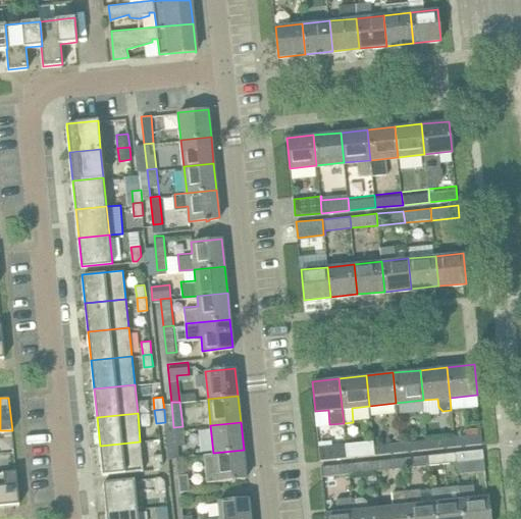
[(169,457),(186,455),(183,429),(166,431),(169,457)]
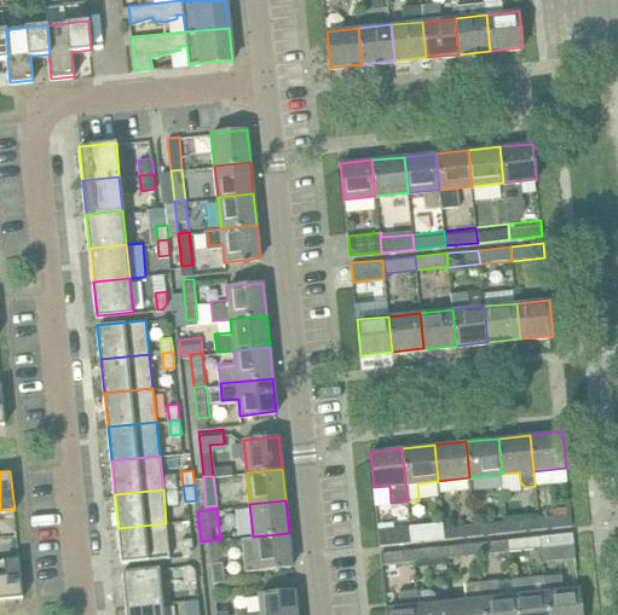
[(538,514),(539,528),(572,524),(571,510),(538,514)]
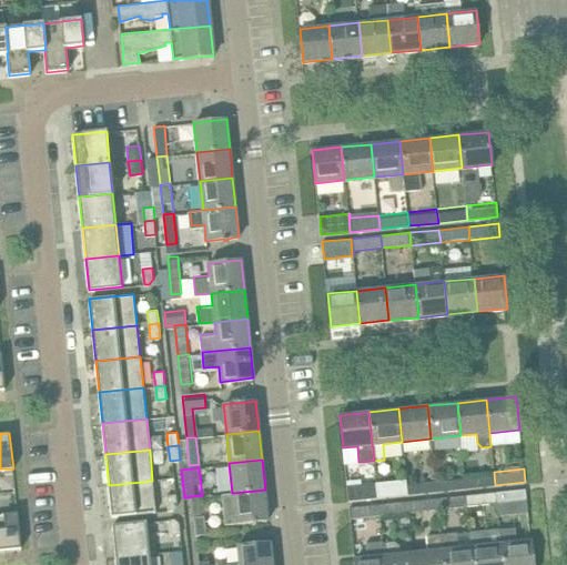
[(494,472),(464,475),(466,488),(495,485),(494,472)]
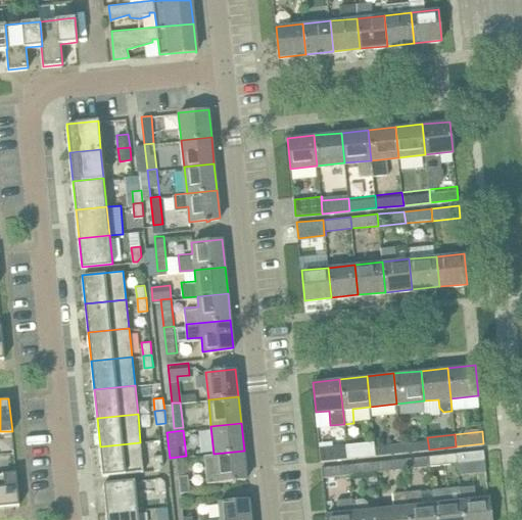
[(429,450),(427,437),(400,439),(401,453),(429,450)]
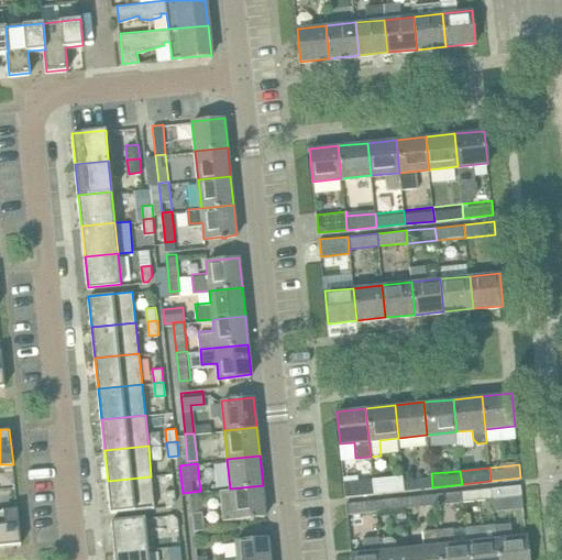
[(432,487),(431,473),(403,476),(404,490),(432,487)]
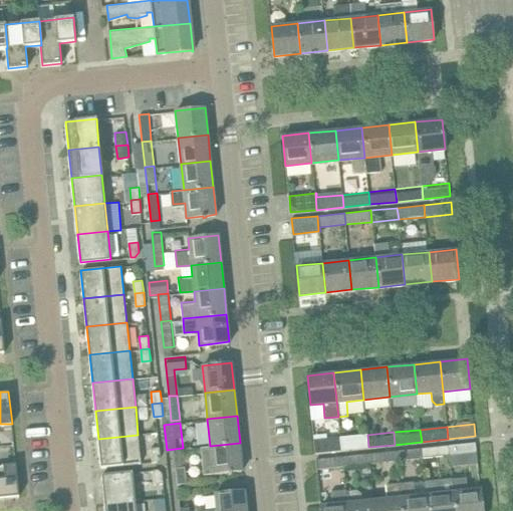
[(141,462),(138,435),(98,439),(100,467),(141,462)]
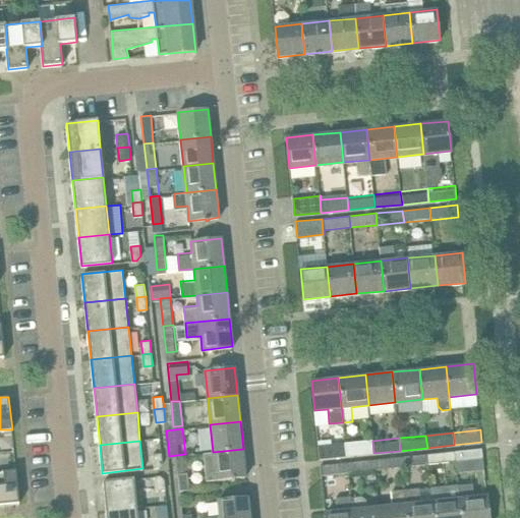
[(372,441),(345,444),(346,456),(373,453),(372,441)]
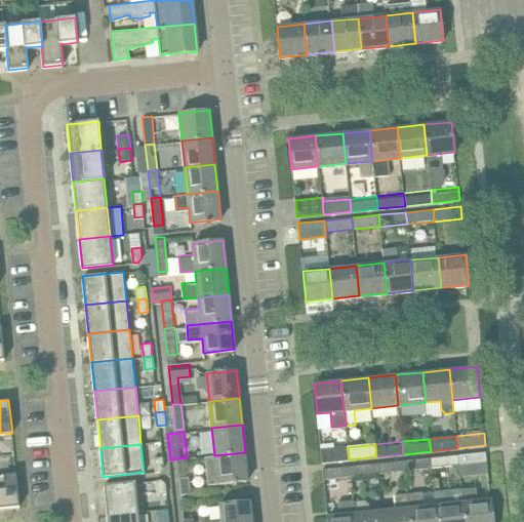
[(349,459),(348,447),(321,449),(323,462),(349,459)]
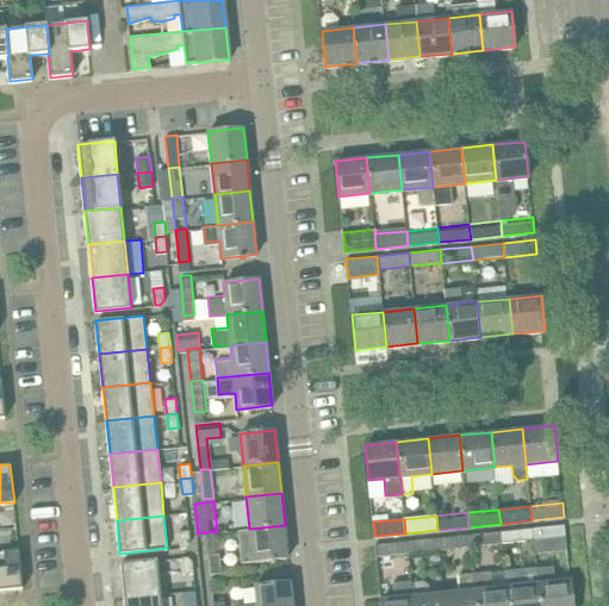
[(532,526),(534,541),(566,538),(564,524),(532,526)]
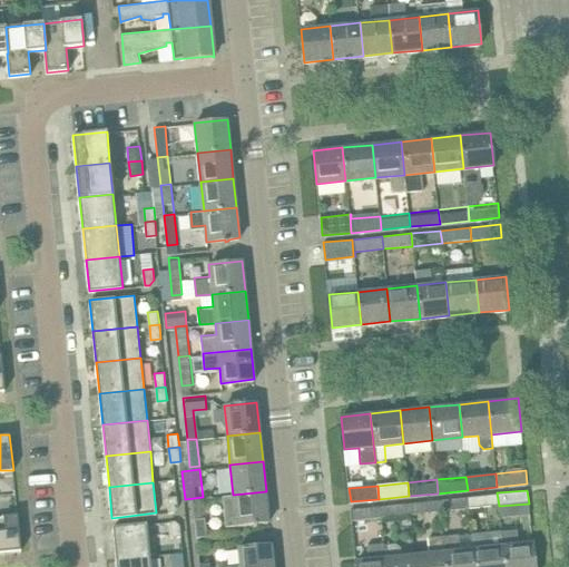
[(266,491),(233,495),(224,495),(227,526),(268,521),(266,491)]
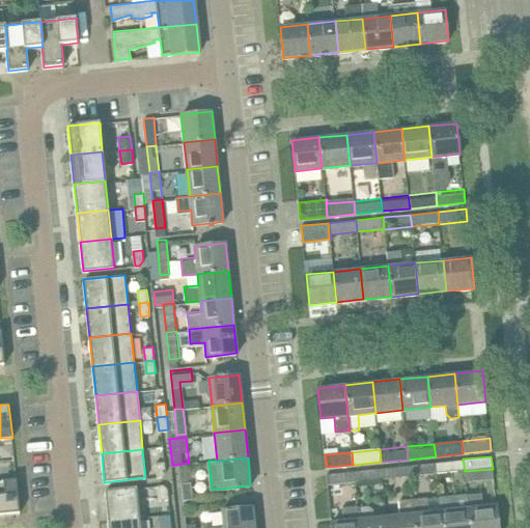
[(465,471),(463,459),(436,462),(437,474),(465,471)]
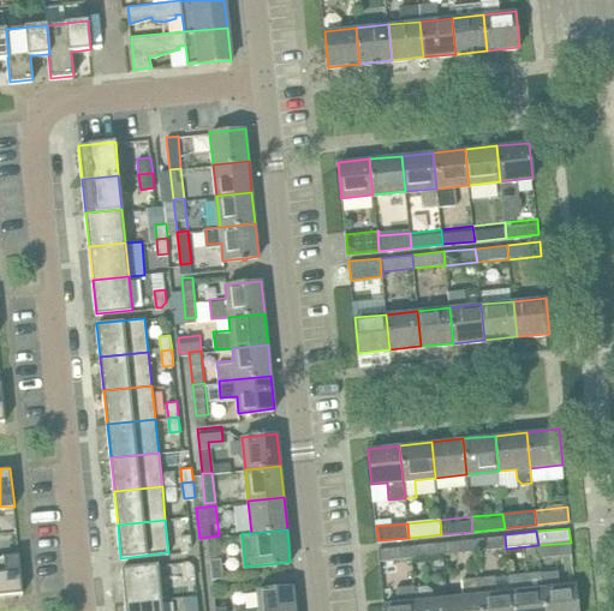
[(180,534),(183,551),(188,550),(192,545),(191,533),(180,534)]
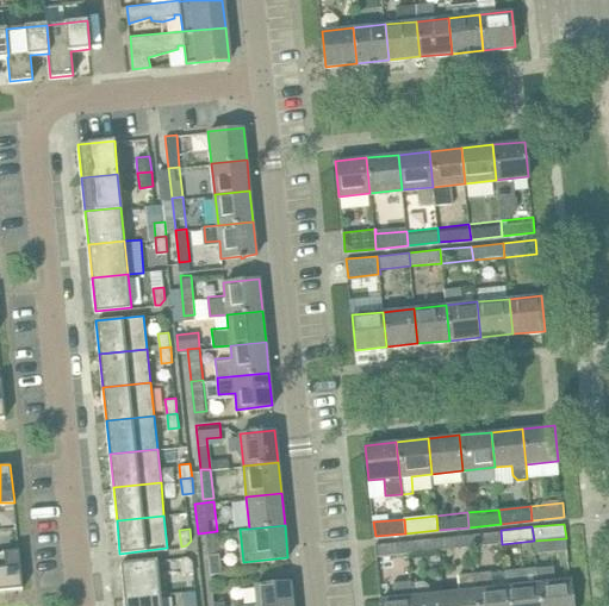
[(501,530),(470,533),(471,548),(502,544),(501,530)]
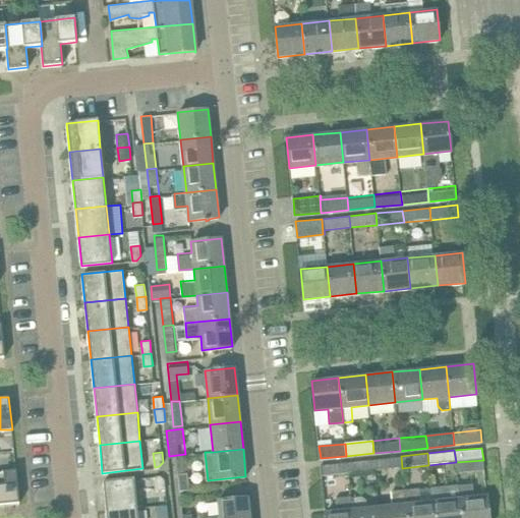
[(185,454),(169,456),(169,457),(176,457),(180,491),(189,490),(185,454)]
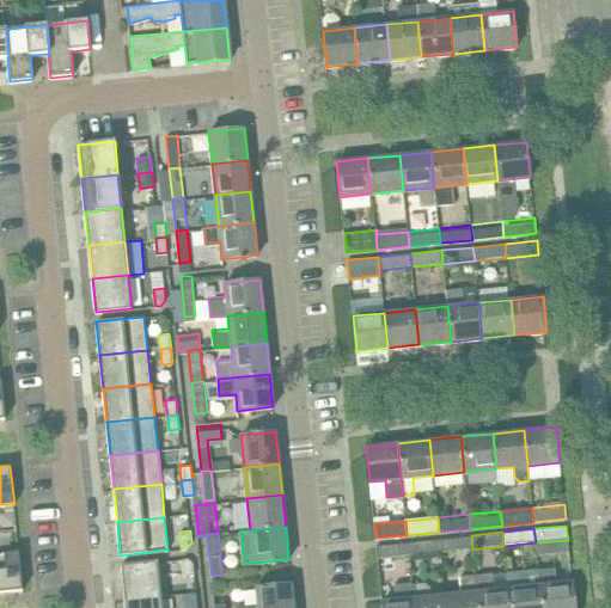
[(471,535),(439,538),(441,552),(472,550),(471,535)]
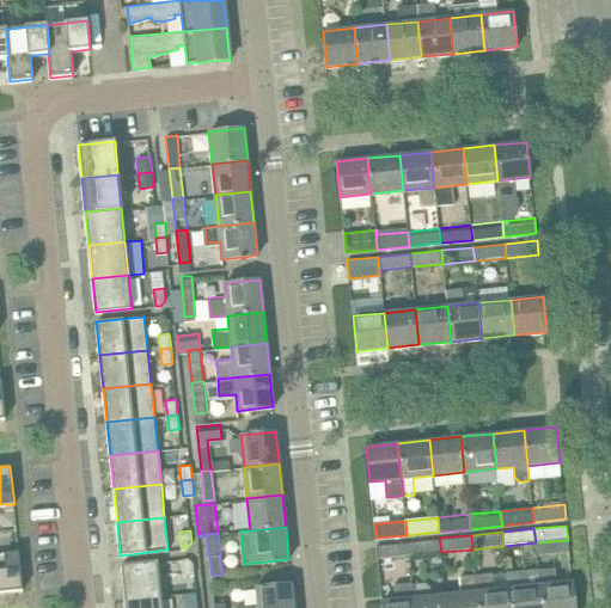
[(439,538),(408,541),(409,556),(441,552),(439,538)]
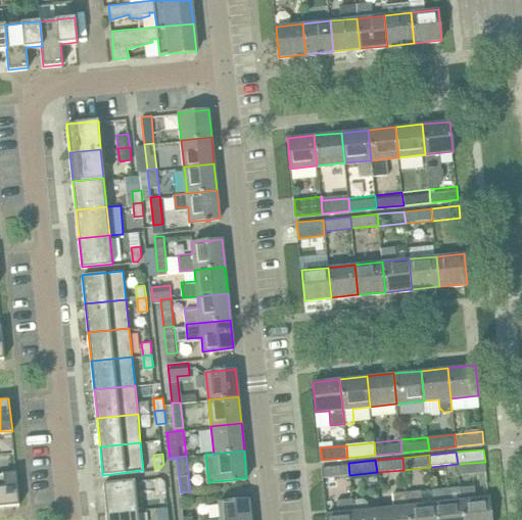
[(348,463),(322,466),(323,478),(349,475),(348,463)]
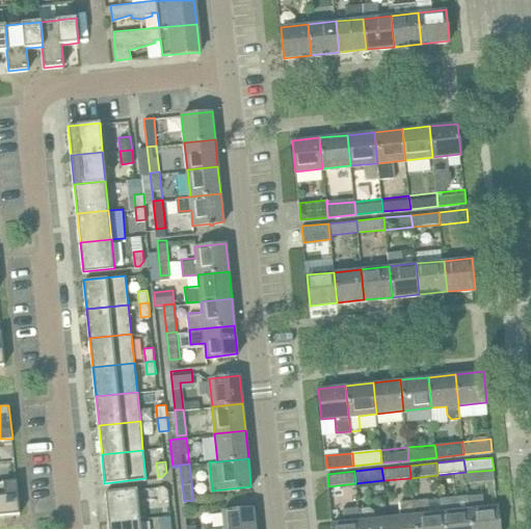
[(0,481),(0,514),(20,512),(17,479),(0,481)]
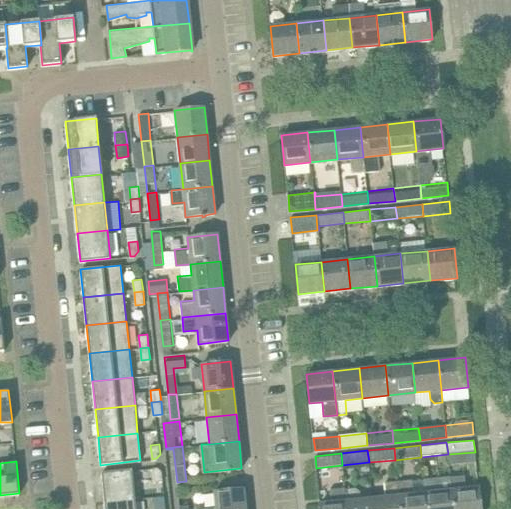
[(153,467),(154,481),(163,480),(161,470),(157,466),(153,467)]
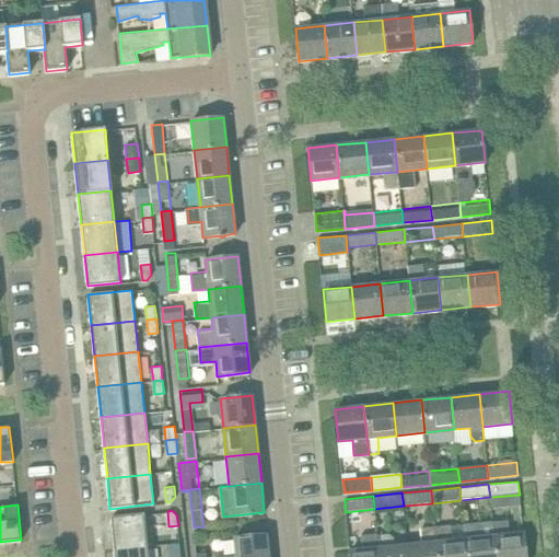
[(114,547),(147,544),(144,513),(111,517),(114,547)]
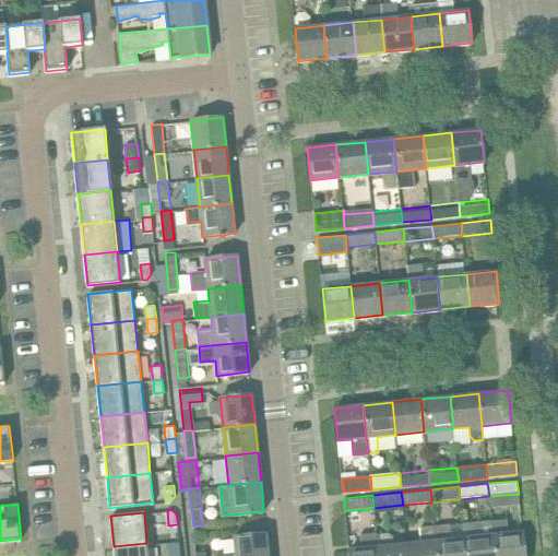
[(377,531),(376,532),(378,555),(407,555),(406,544),(394,545),(393,536),(389,532),(377,533),(377,531)]
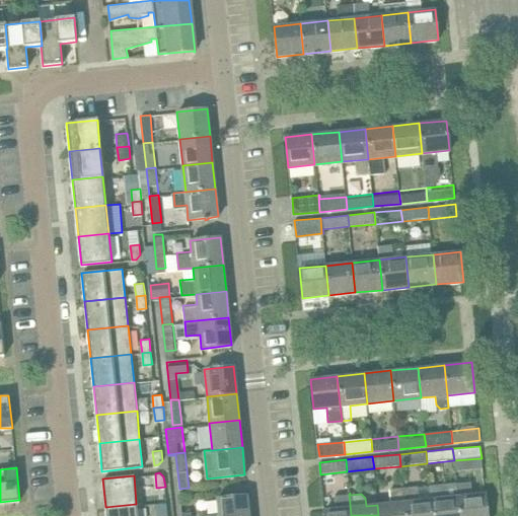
[(351,515),(349,494),(335,495),(336,509),(324,510),(324,515),(351,515)]
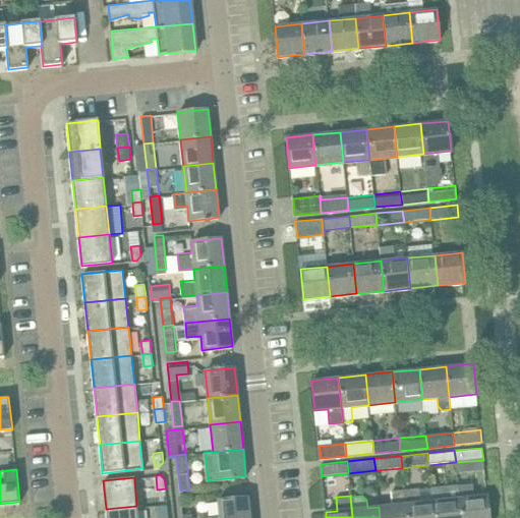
[(488,517),(486,496),(459,498),(461,517),(488,517)]
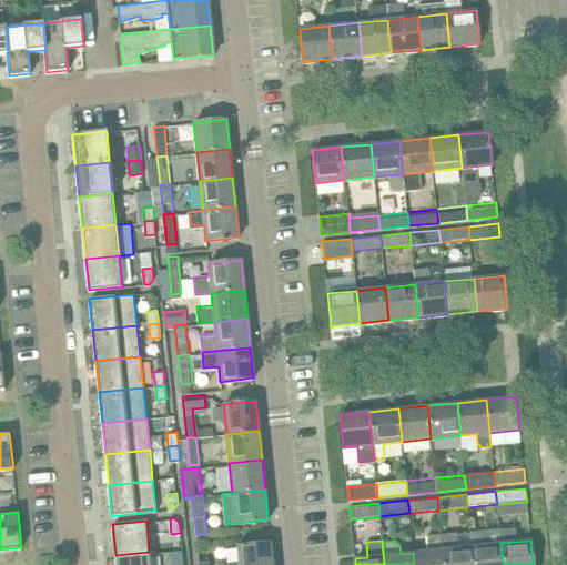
[(239,564),(272,564),(271,542),(238,545),(239,564)]
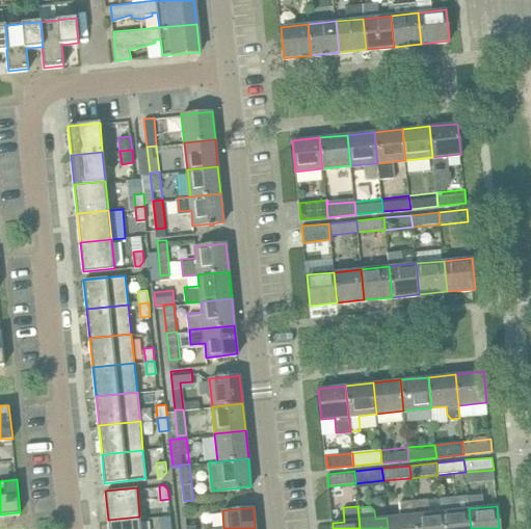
[(471,528),(469,508),(442,511),(443,528),(471,528)]
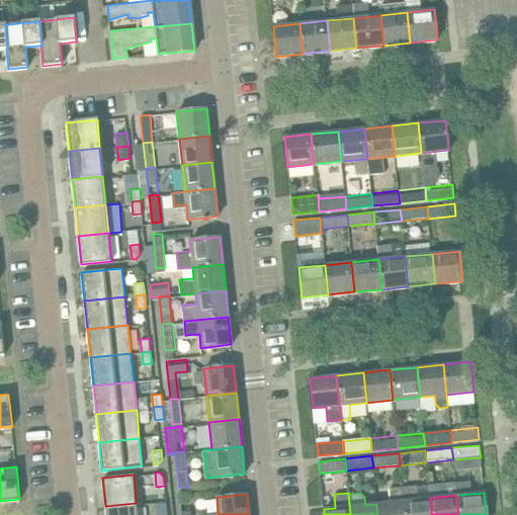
[(431,514),(430,498),(403,501),(404,514),(431,514)]
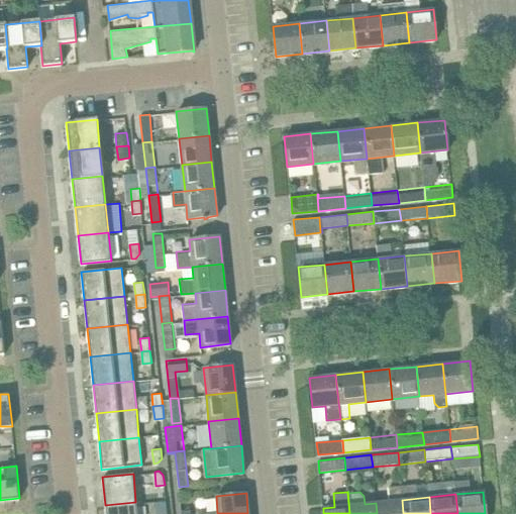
[(403,513),(402,500),(376,503),(377,513),(403,513)]
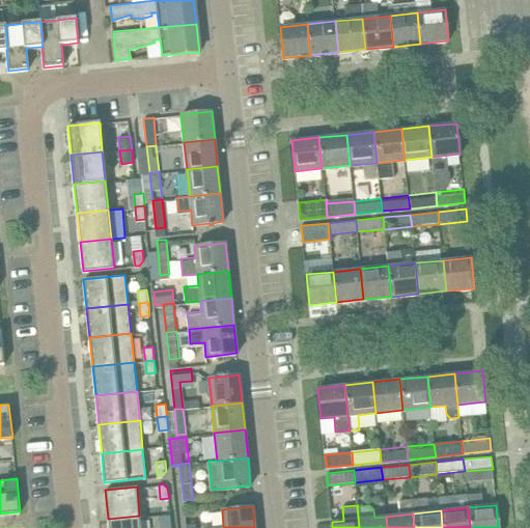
[(140,527),(139,516),(108,519),(109,527),(140,527)]
